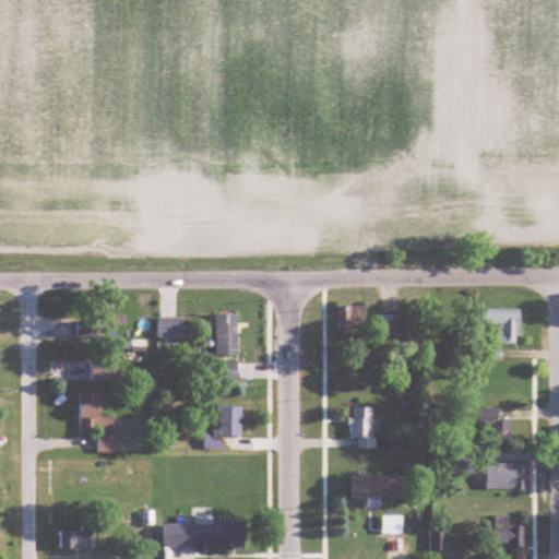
[(339,306),(339,333),(366,333),(366,306),(339,306)]
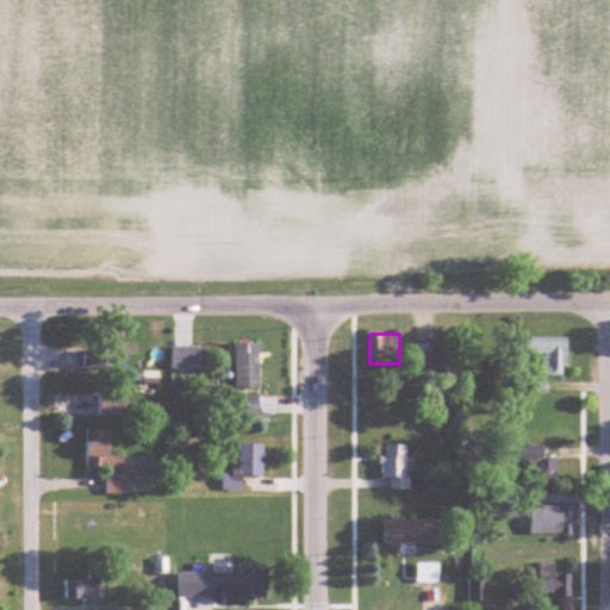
[(568,337),(529,337),(529,391),(546,391),(546,377),(568,377),(568,337)]
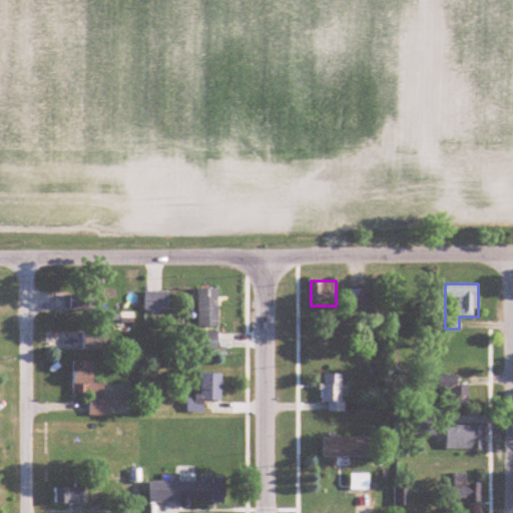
[(198,327),(219,327),(219,288),(198,288),(198,327)]
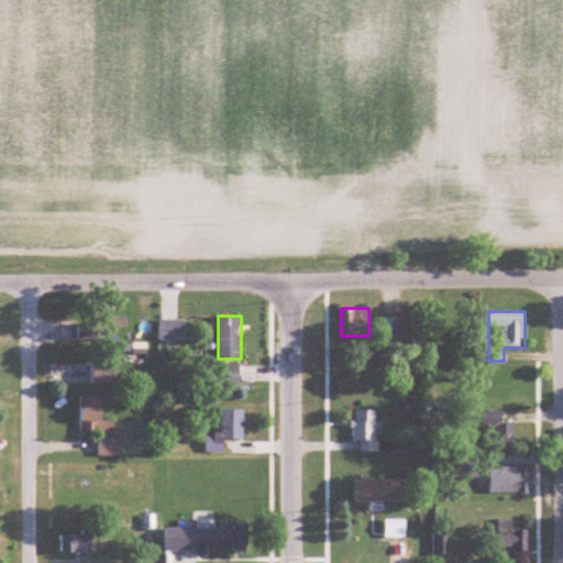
[(383,318),(383,340),(404,340),(404,318),(383,318)]
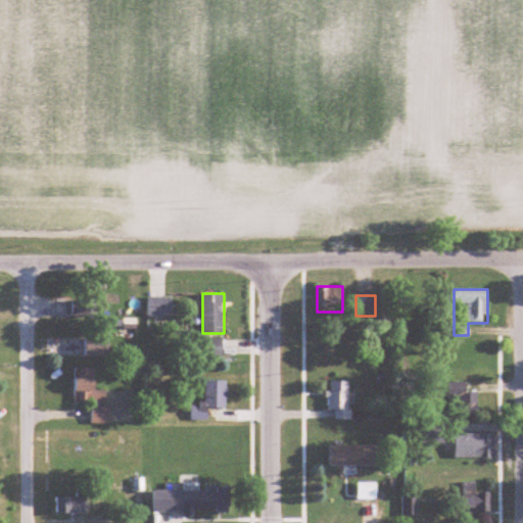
[(171,322),(171,298),(148,298),(148,322),(171,322)]
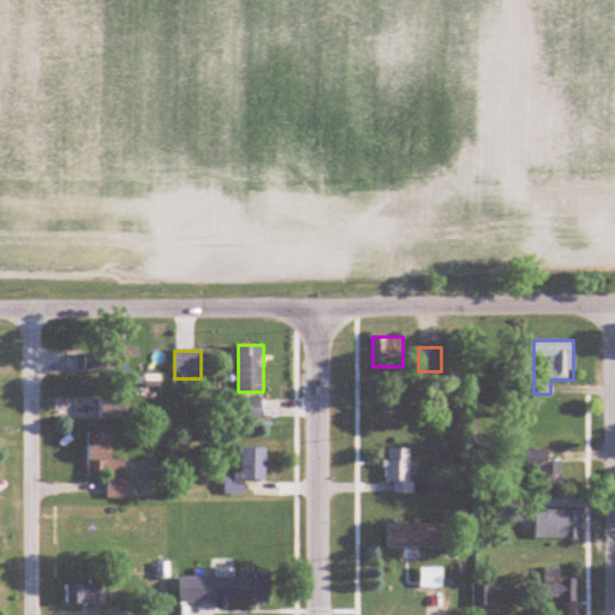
[(66,354),(66,372),(108,372),(108,354),(66,354)]
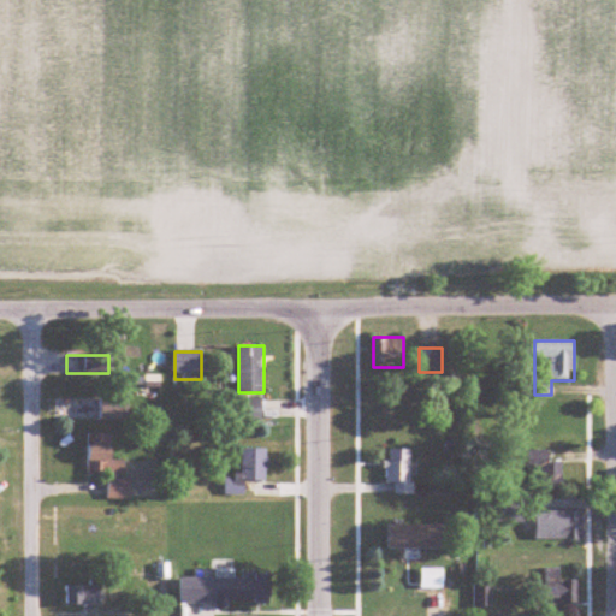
[(264,398),(235,398),(235,421),(264,421),(264,398)]
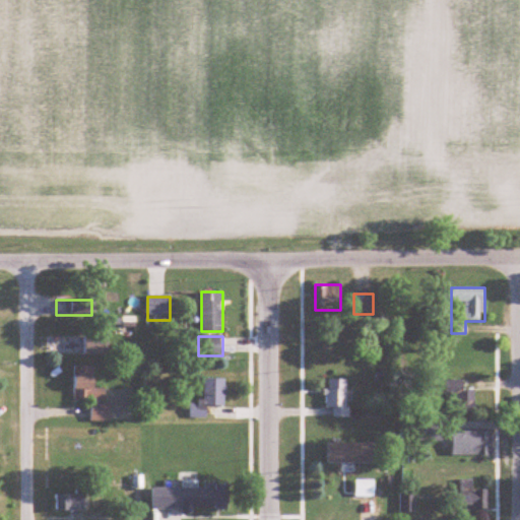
[(85,355),(110,355),(110,338),(85,338),(85,355)]
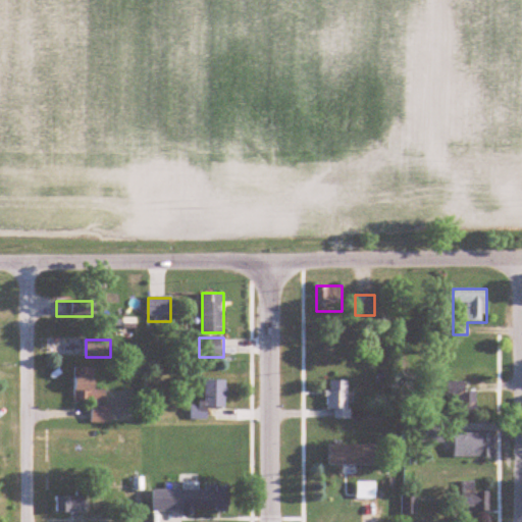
[(73,402),(92,402),(92,423),(110,423),(110,390),(95,389),(95,368),(74,368),(73,402)]
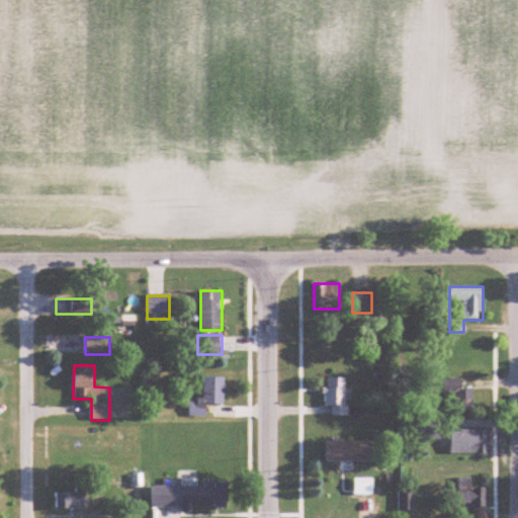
[(225,404),(226,377),(203,377),(203,401),(189,401),(188,416),(205,417),(206,404),(225,404)]
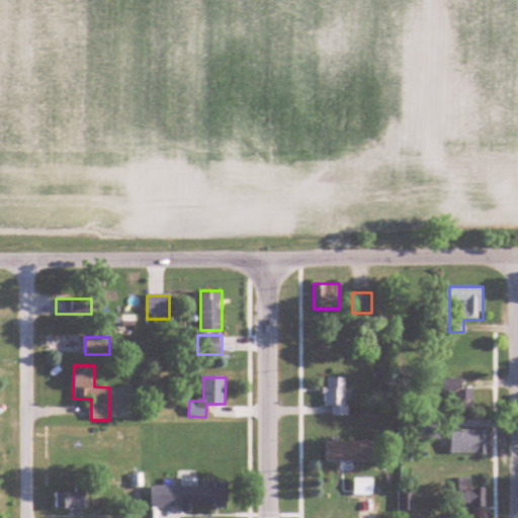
[(347,378),(328,378),(328,414),(347,414),(347,378)]
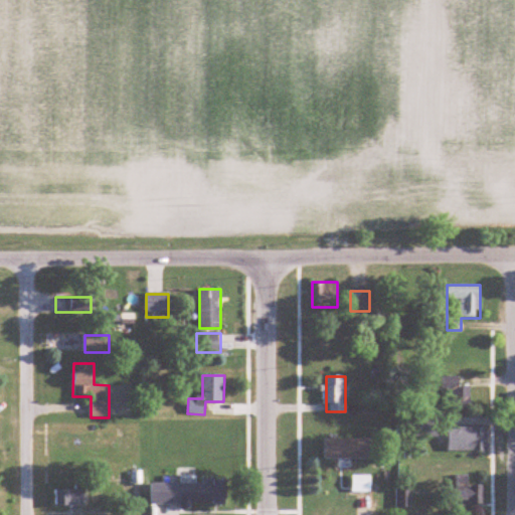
[(451,392),(451,410),(463,410),(463,376),(442,376),(442,392),(451,392)]
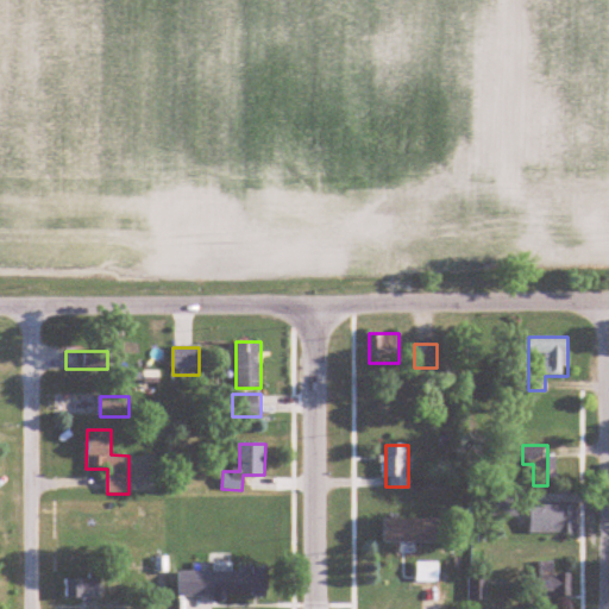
[(578,532),(578,504),(529,504),(529,532),(578,532)]
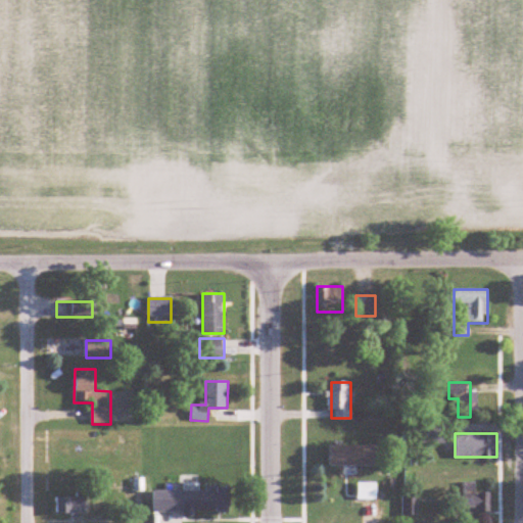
[(329,466),(376,466),(376,445),(329,445),(329,466)]
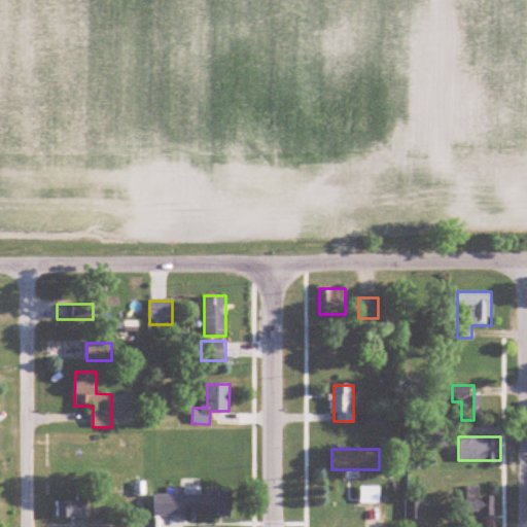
[(380,487),(359,487),(359,505),(380,505),(380,487)]
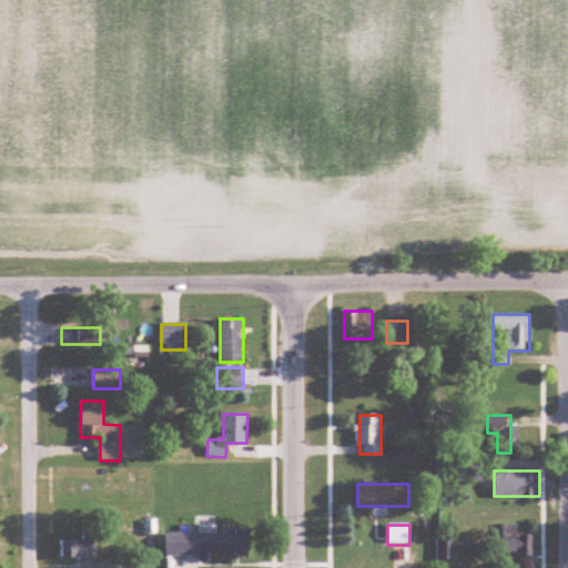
[(534,536),(517,536),(517,525),(501,525),(501,556),(534,556),(534,536)]
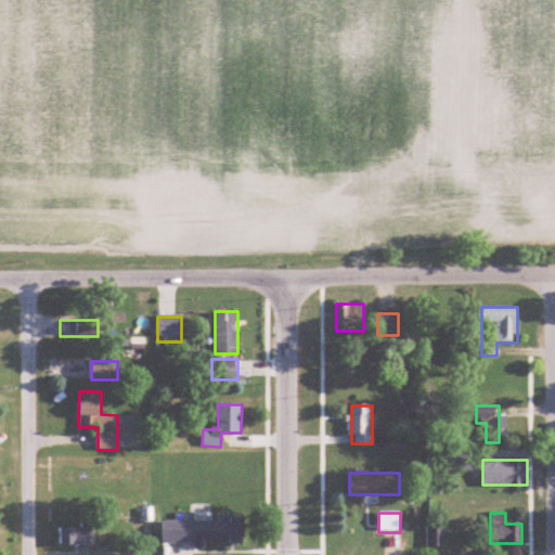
[(162,542),(244,542),(244,518),(162,518),(162,542)]
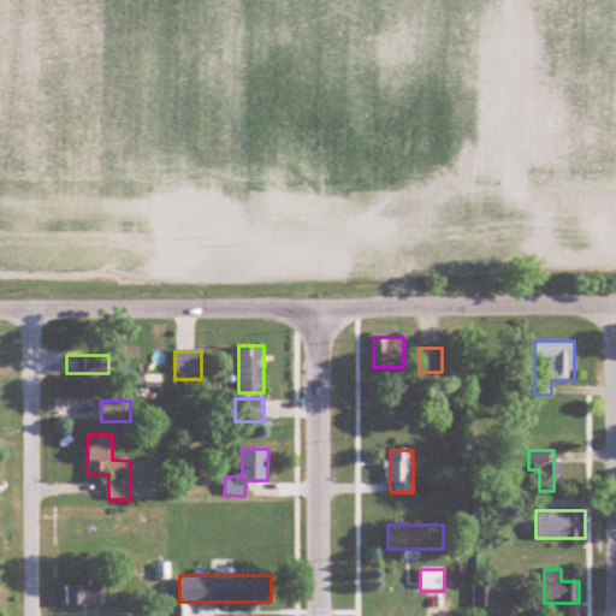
[(102,604),(102,584),(77,584),(77,604),(102,604)]
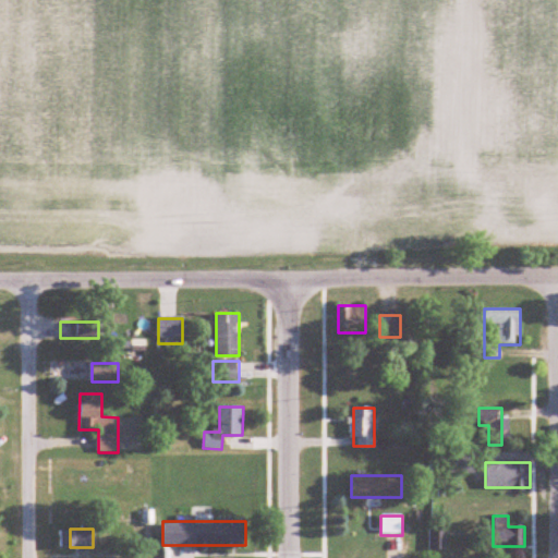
[(428,550),(446,550),(446,531),(428,531),(428,550)]
